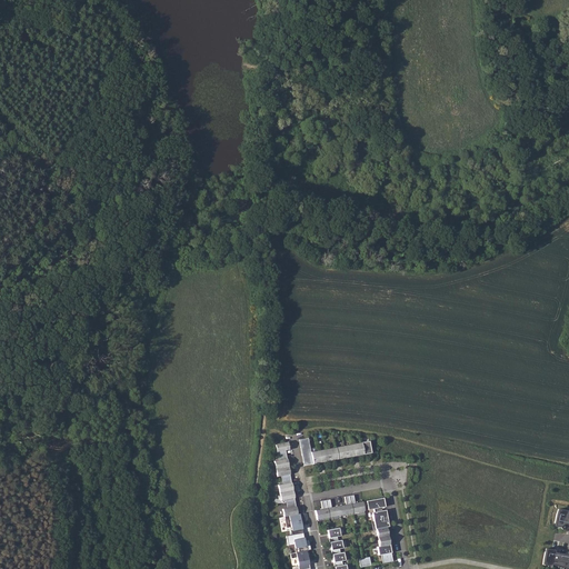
[(308,438),(299,440),(305,466),(312,465),(312,463),(363,455),(371,453),(369,441),(361,442),(361,443),(310,452),(308,438)]
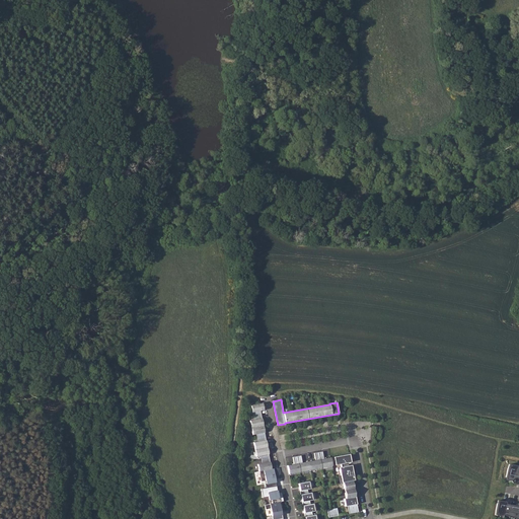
[(264,411),(262,403),(250,405),(253,420),(249,421),(252,435),(256,434),(257,442),(253,442),(255,457),(261,456),(262,463),(257,464),(258,471),(271,469),(260,411),(264,411)]
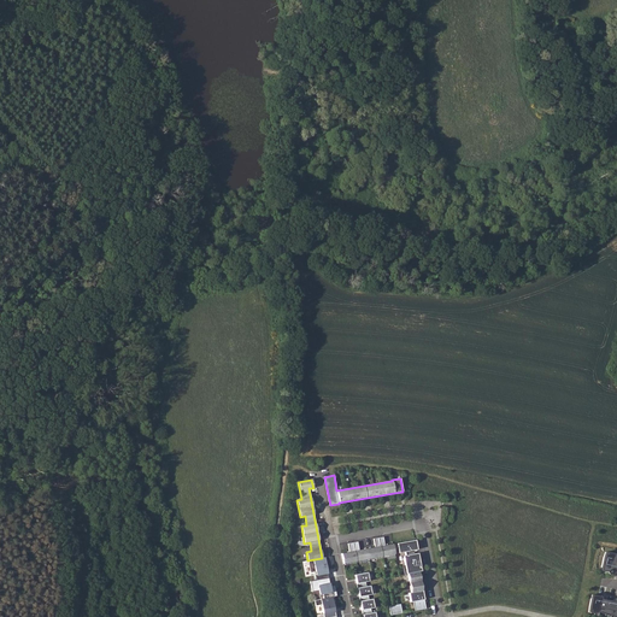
[(357,542),(347,544),(350,552),(341,554),(344,564),(394,553),(393,545),(385,546),(383,536),(374,539),(375,547),(359,551),(357,542)]
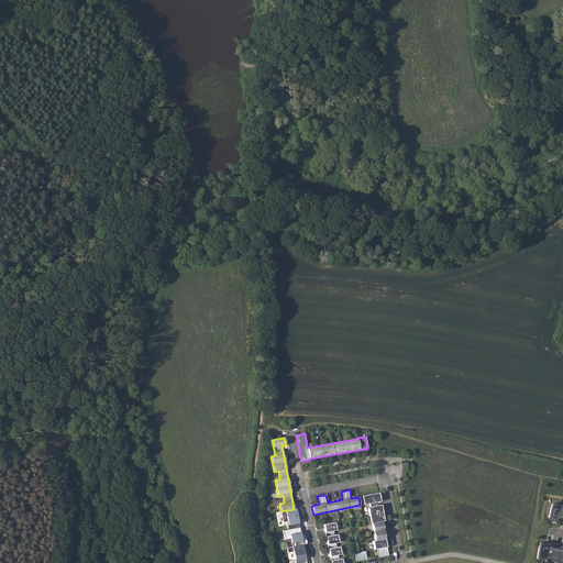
[(379,493),(359,497),(360,505),(381,501),(379,493)]
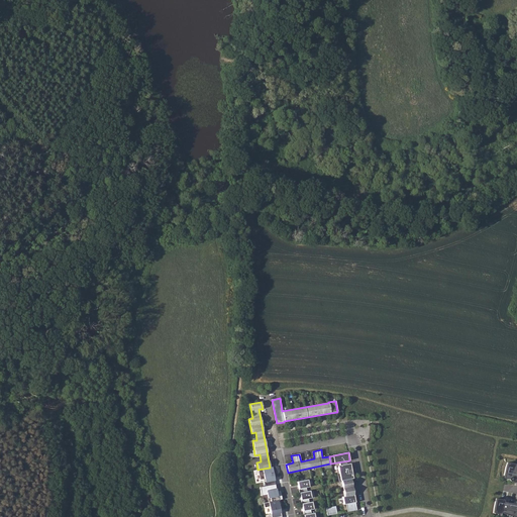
[(505,469),(503,478),(508,479),(512,477),(515,477),(516,478),(516,466),(514,467),(514,464),(507,462),(505,469)]
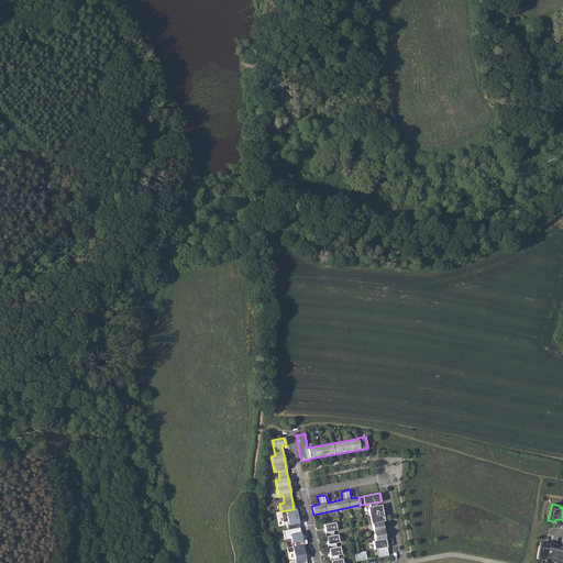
[(384,521),(382,505),(367,507),(371,523),(372,523),(375,540),(373,541),(374,550),(377,549),(378,558),(388,555),(382,521),(384,521)]
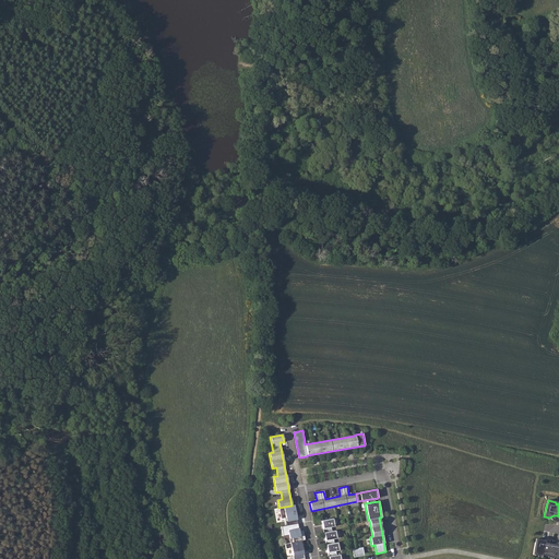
[(292,506),(278,508),(281,519),(285,518),(286,525),(281,526),(282,536),(290,534),(293,543),(284,544),(285,548),(290,547),(293,558),(304,558),(301,545),(302,545),(301,540),(305,540),(302,531),(298,531),(296,515),(299,514),(297,504),(292,506)]
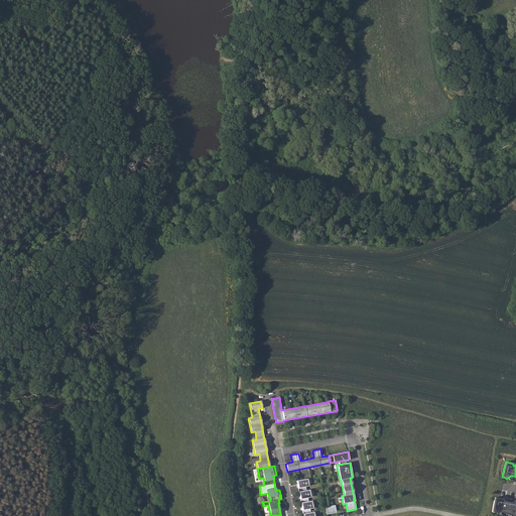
[(296,481),(302,515),(313,515),(313,512),(310,512),(309,509),(312,508),(311,501),(308,502),(307,498),(310,497),(308,490),(305,490),(305,487),(308,486),(307,479),(299,480),(296,481)]
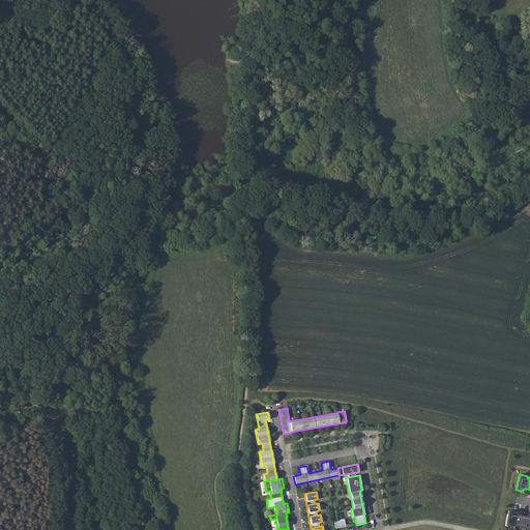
[(506,526),(509,527),(514,526),(518,527),(521,528),(524,528),(526,529),(529,529),(529,514),(528,514),(526,517),(517,514),(517,512),(508,511),(506,526)]
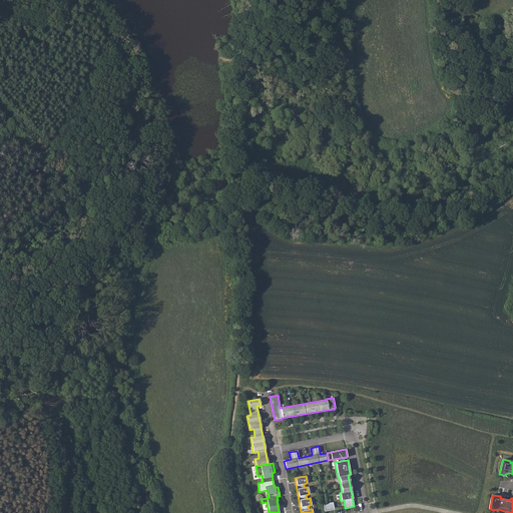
[(333,502),(323,504),(325,511),(334,510),(333,502)]
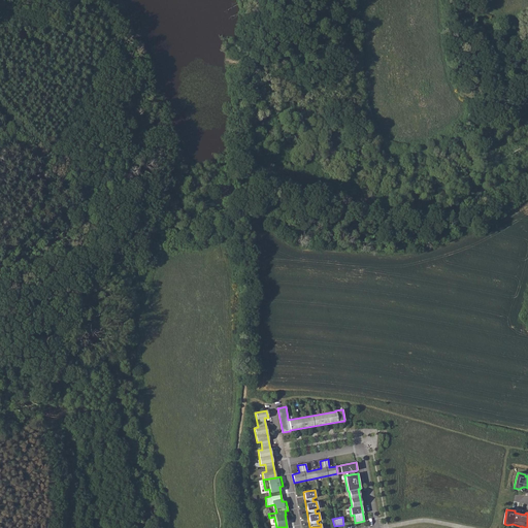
All buildings are outlined.
